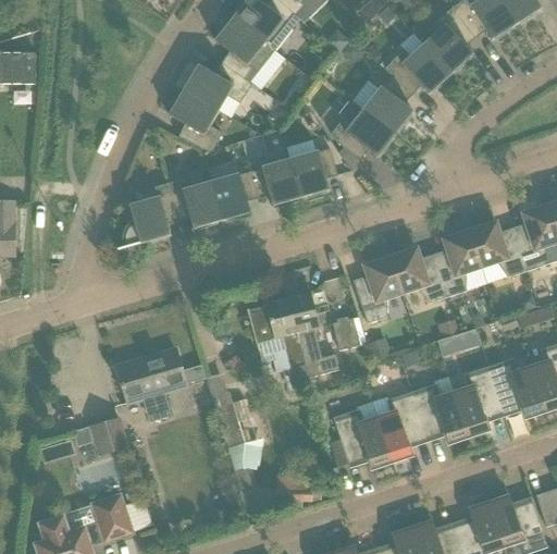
[(274,49),(299,17),(295,13),(280,0),(269,0),(264,5),(257,0),(247,0),(234,17),(274,49)]
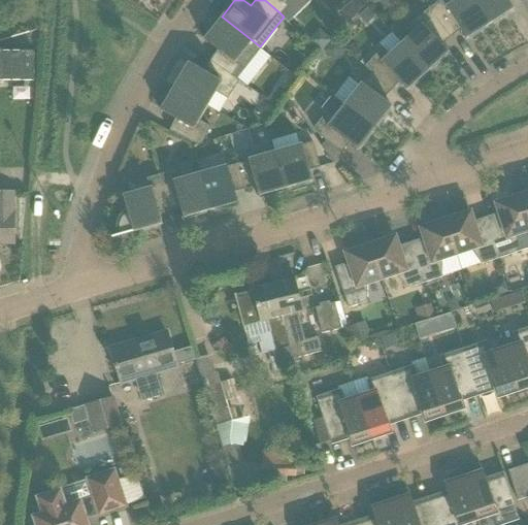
[(265,0),(279,12),(284,17),(286,19),(300,3),(297,0),(265,0)]
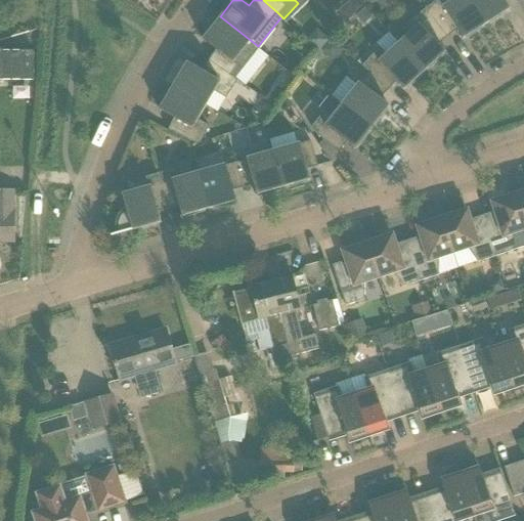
[(485,22),(471,0),(433,0),(425,6),(446,35),(457,27),(463,35),(461,36),(462,37),(485,22)]
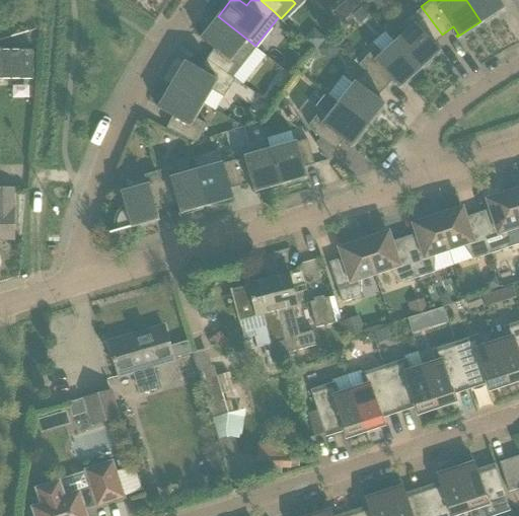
[(466,0),(480,21),(504,7),(504,6),(502,6),(498,0),(466,0)]
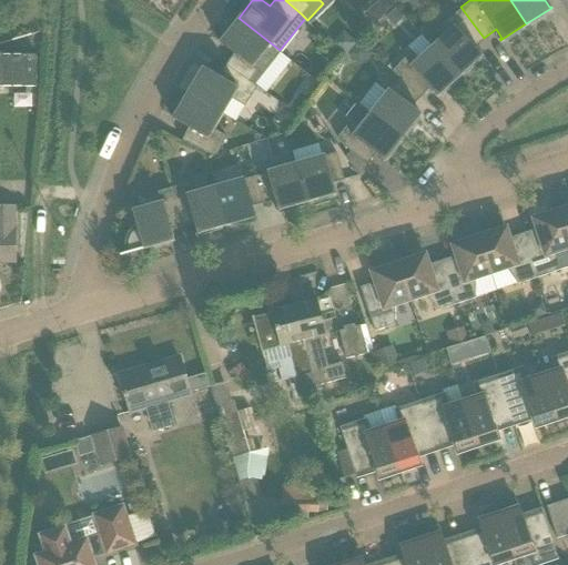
[(459,74),(479,56),(482,54),(480,53),(479,54),(473,47),(484,38),(460,7),(438,23),(446,33),(433,44),(459,74)]
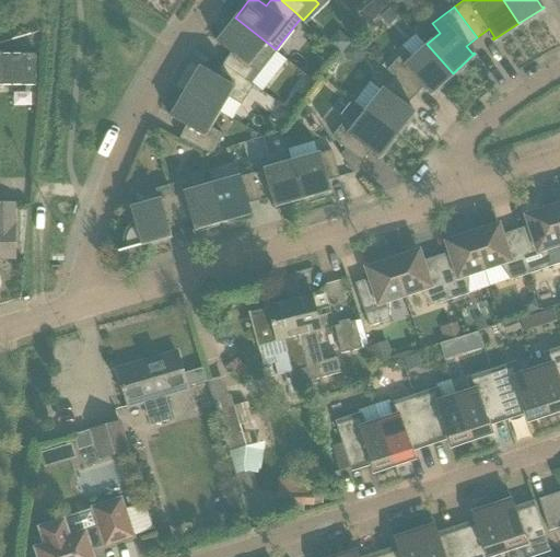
[(235,18),(219,38),(217,41),(218,42),(219,41),(231,50),(222,62),(252,81),(276,49),(235,18)]
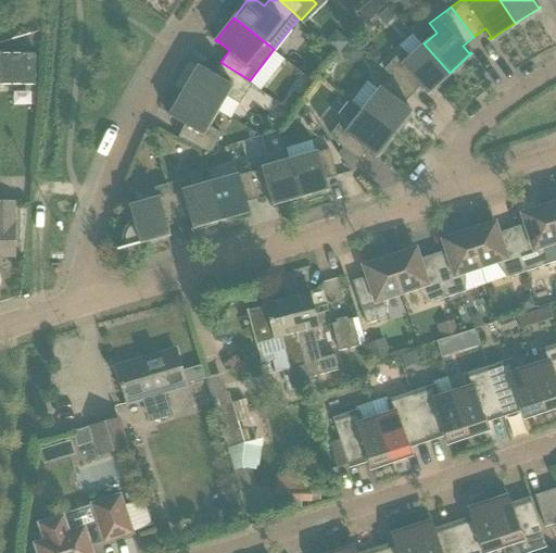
[(450,73),(424,44),(411,55),(403,48),(383,67),(391,75),(412,93),(421,84),(428,91),(427,91),(428,92),(450,73)]
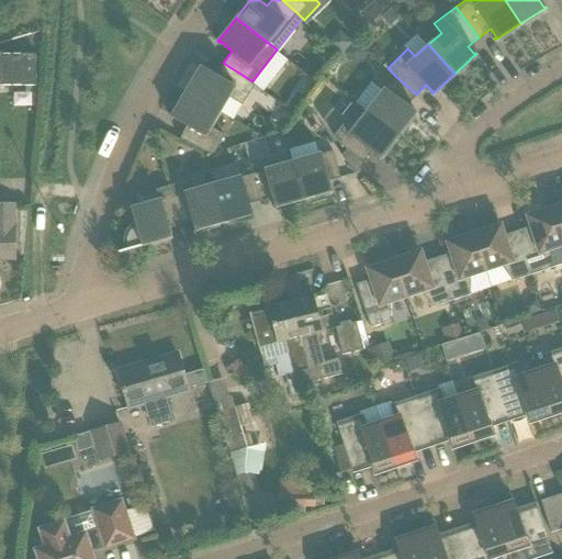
[(0,52),(0,84),(35,84),(35,52),(0,52)]
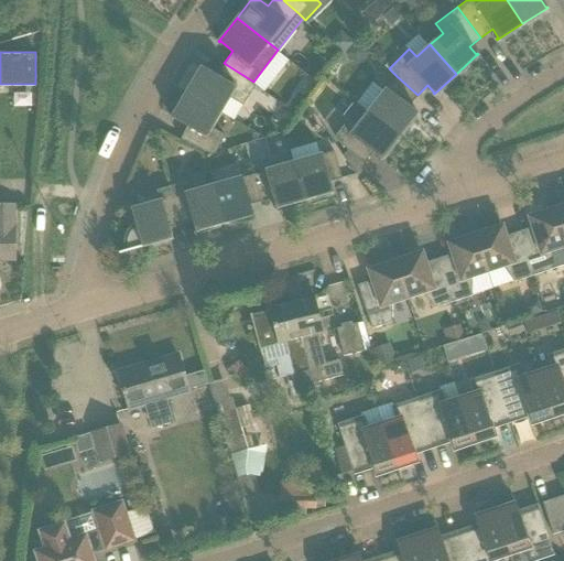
[(202,65),(197,74),(187,90),(221,110),(230,96),(242,103),(256,84),(253,82),(224,63),(216,75),(203,66),(204,65),(202,65)]
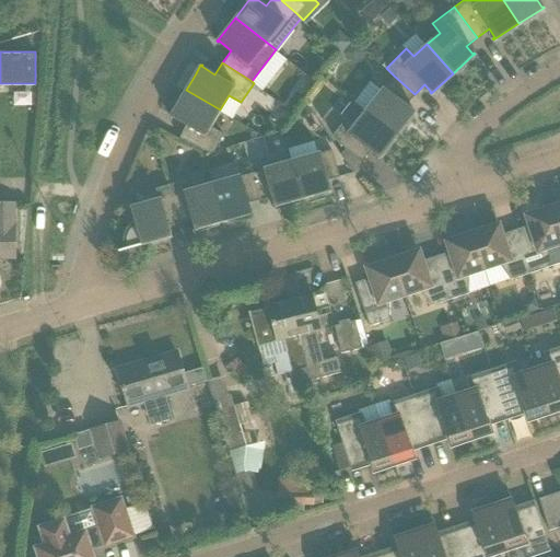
[(405,105),(415,94),(394,76),(384,86),(365,109),(396,134),(415,111),(413,109),(412,111),(405,105)]
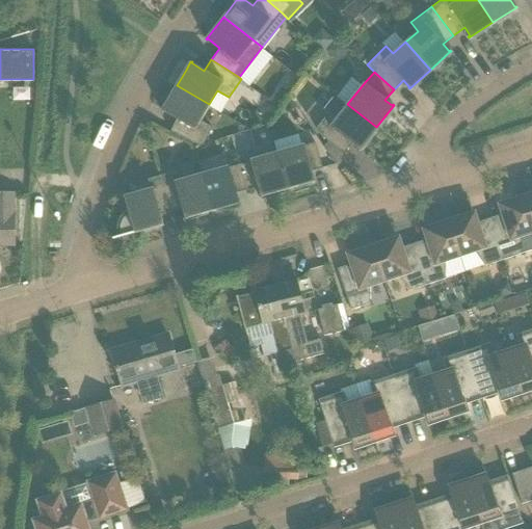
[(177,85),(166,102),(162,110),(163,110),(164,109),(177,117),(170,129),(188,139),(200,143),(204,142),(212,126),(201,118),(209,104),(177,85)]
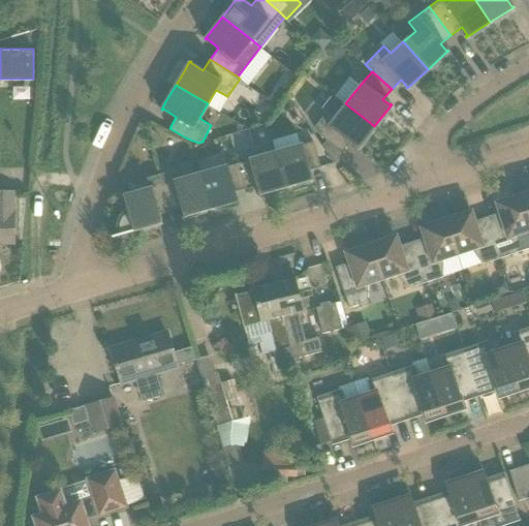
[(374,126),(345,103),(333,94),(322,107),(325,111),(314,126),(318,132),(342,151),(349,141),(356,147),(356,148),(358,149),(374,126)]
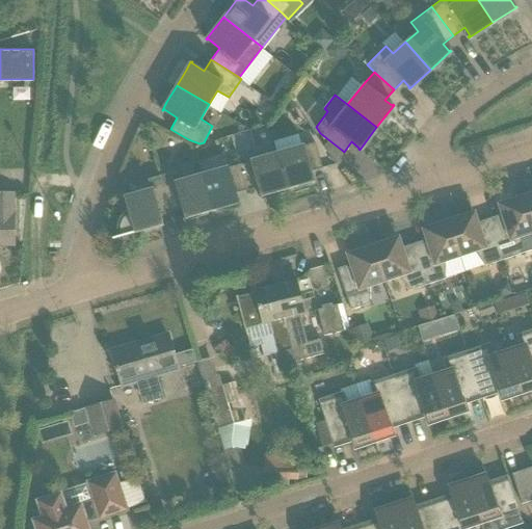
[(315,140),(277,152),(287,187),(315,180),(312,169),(322,166),(317,147),(315,140)]
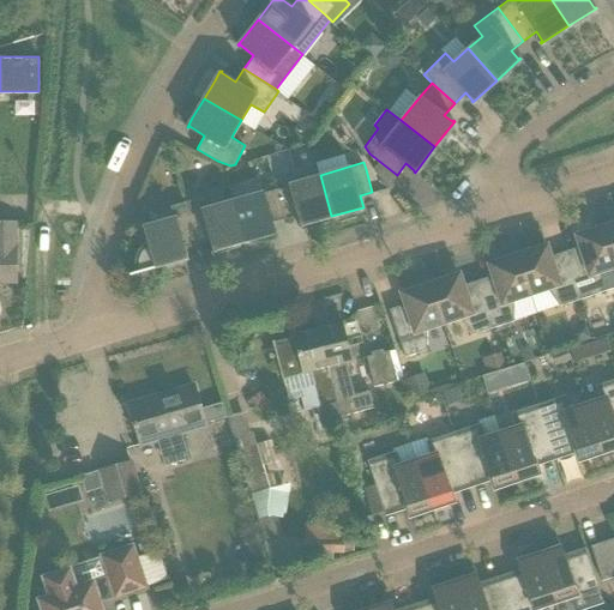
[(331,216),(320,175),(276,187),(284,217),(299,213),(301,223),(300,224),(300,225),(331,216)]
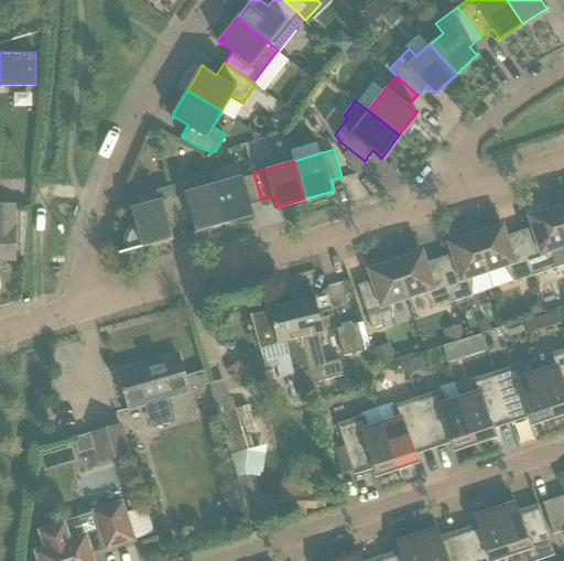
[(249,203),(261,200),(253,172),(214,184),(225,222),(253,214),(252,213),(251,213),(249,203)]
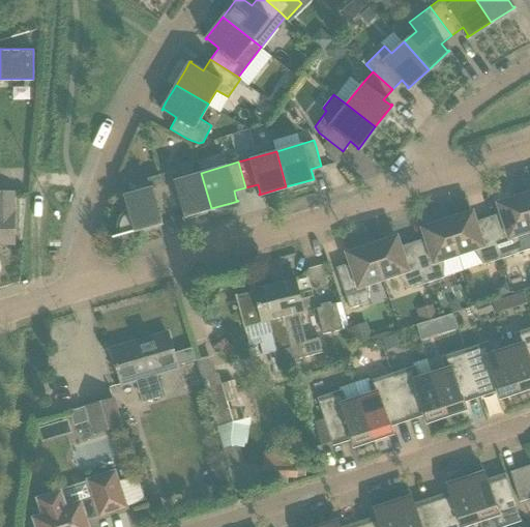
[(211,208),(201,173),(184,177),(181,167),(159,173),(170,209),(182,206),(184,214),(183,215),(183,216),(211,208)]
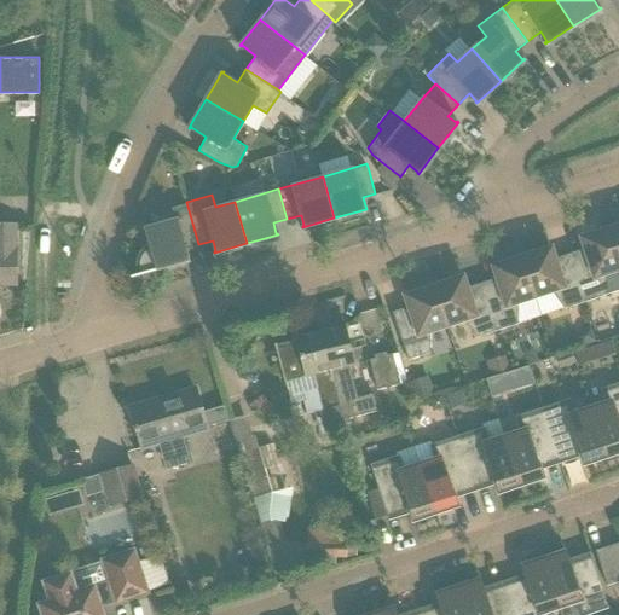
[(185,248),(198,244),(186,202),(161,209),(165,221),(144,227),(144,230),(145,228),(150,245),(148,247),(145,249),(143,251),(140,254),(139,256),(139,260),(138,264),(139,267),(139,270),(140,273),(144,277),(151,271),(190,260),(189,259),(187,259),(185,248)]
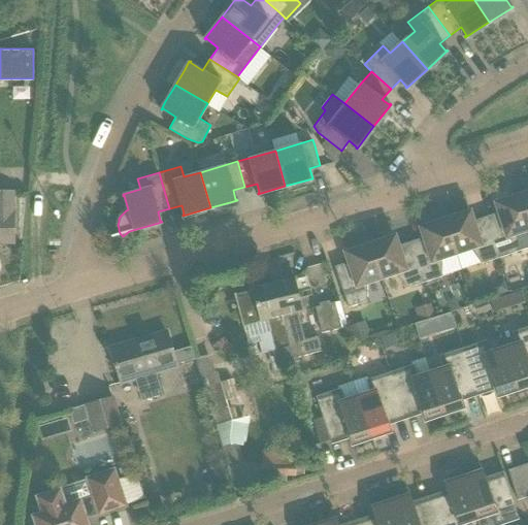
[(0,239),(13,240),(13,190),(0,189),(0,239)]
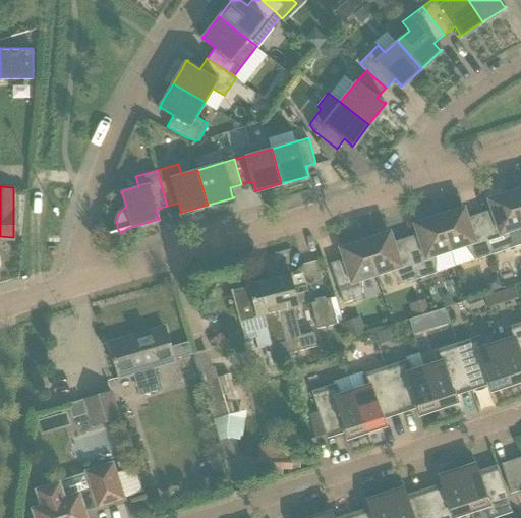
[(493,208),(479,212),(493,252),(520,242),(520,214),(514,191),(489,198),(493,208)]
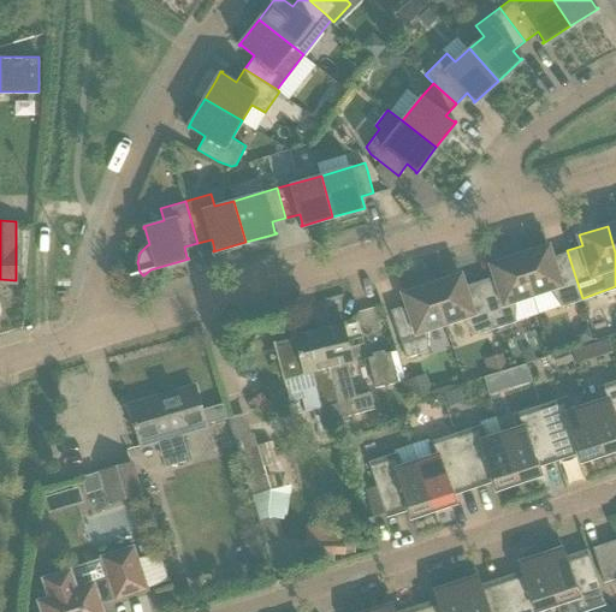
[(582,298),(567,250),(552,256),(549,245),(520,254),(521,257),(532,293),(549,289),(562,306),(582,298)]
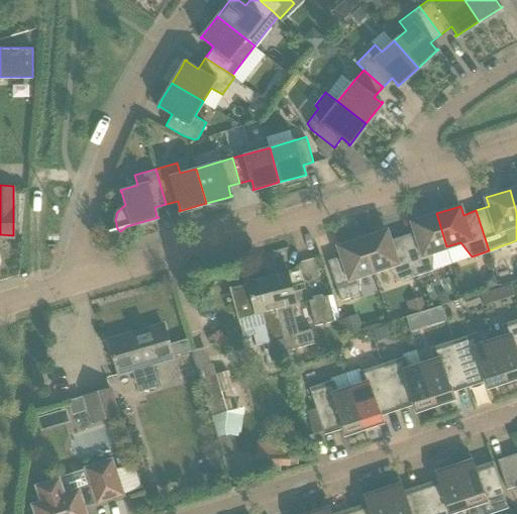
[(446,246),(437,216),(436,213),(412,221),(415,230),(402,234),(415,275),(432,269),(432,251),(446,246)]
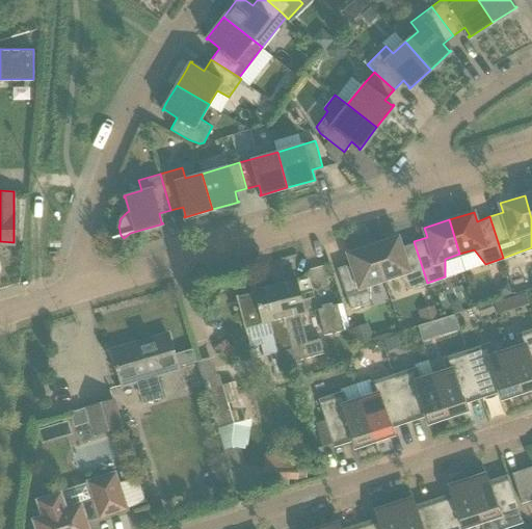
[(427,283),(414,241),(401,246),(398,237),(373,244),(374,247),(384,279),(398,274),(409,289),(427,283)]
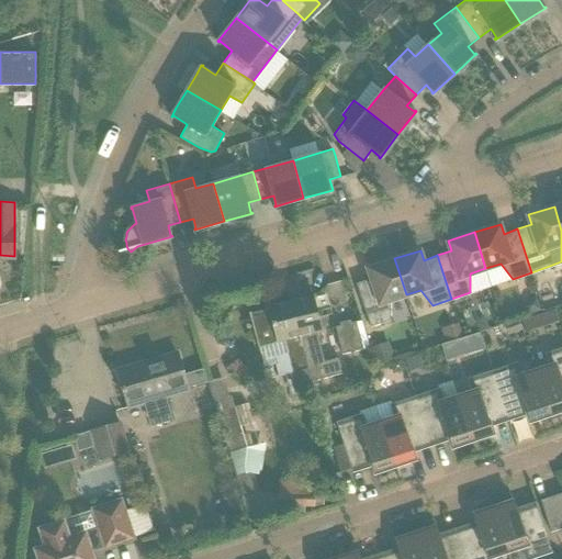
[(406,294),(395,261),(394,258),(368,267),(371,277),(357,282),(371,325),(391,319),(391,300),(406,294)]
